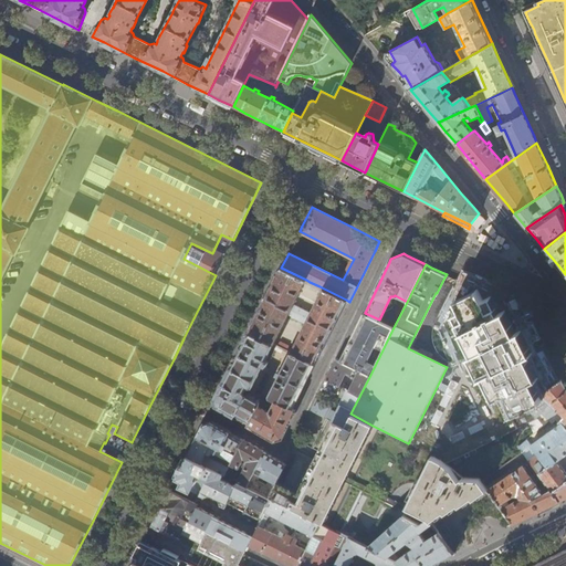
[(306,280),(281,268),(272,287),(257,318),(249,333),(274,344),(289,316),(305,324),(291,353),(314,364),(328,336),(332,329),(346,300),(322,287),(311,313),(294,305),(306,280)]
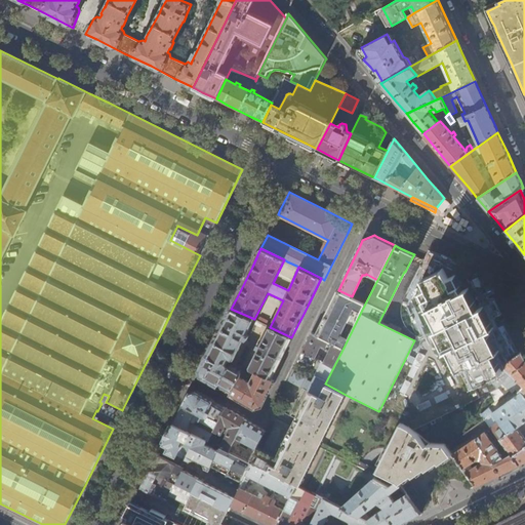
[(294,270),(296,266),(287,261),(285,266),(294,270)]
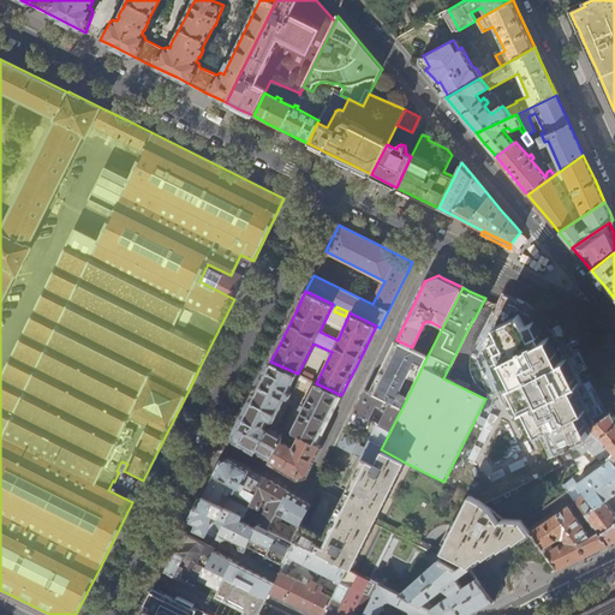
[(488,394),(485,399),(445,481),(470,495),(479,499),(483,502),(583,454),(598,439),(587,430),(593,425),(577,392),(559,356),(545,328),(542,327),(523,317),(507,309),(502,318),(490,314),(471,353),(470,359),(470,363),(470,366),(471,374),(473,378),(475,382),(477,384),(482,390),(488,394)]
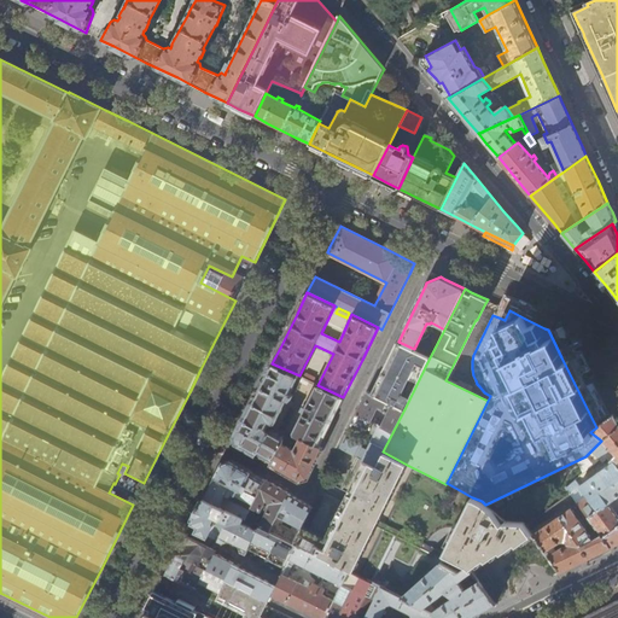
[(414,349),(398,342),(386,366),(373,395),(404,409),(430,357),(414,349)]
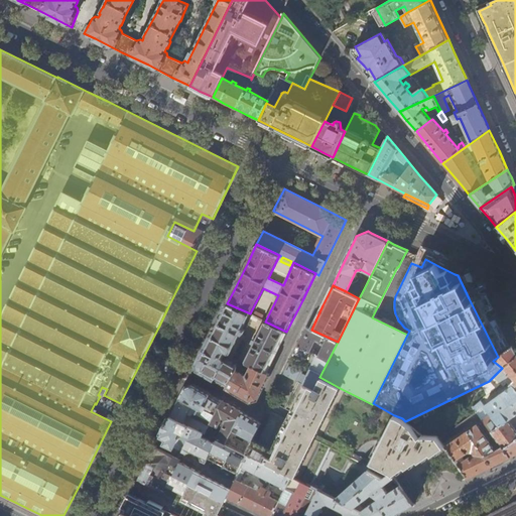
[(250,313),(227,303),(213,333),(212,334),(212,335),(211,336),(197,364),(199,369),(202,371),(212,377),(227,386),(238,366),(227,359),(225,360),(223,357),(226,352),(229,354),(231,353),(248,317),(257,321),(258,317),(253,315),(250,313)]
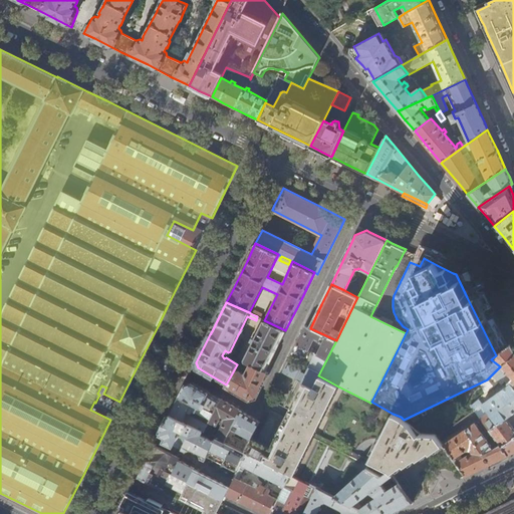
[(255,309),(252,314),(257,316),(261,318),(263,313),(255,309)]
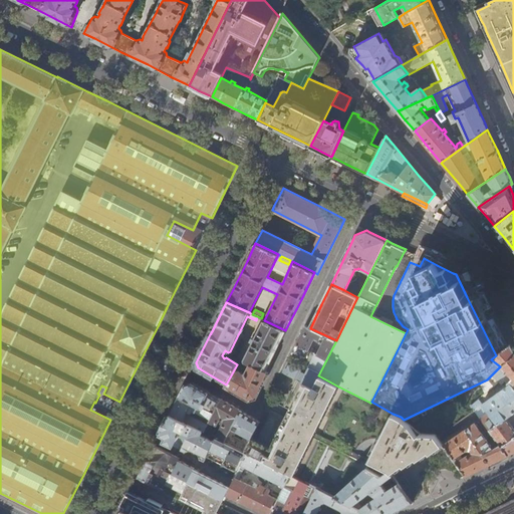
[(282,337),(285,330),(264,320),(245,358),(246,362),(250,364),(265,371),(274,353),(282,337)]
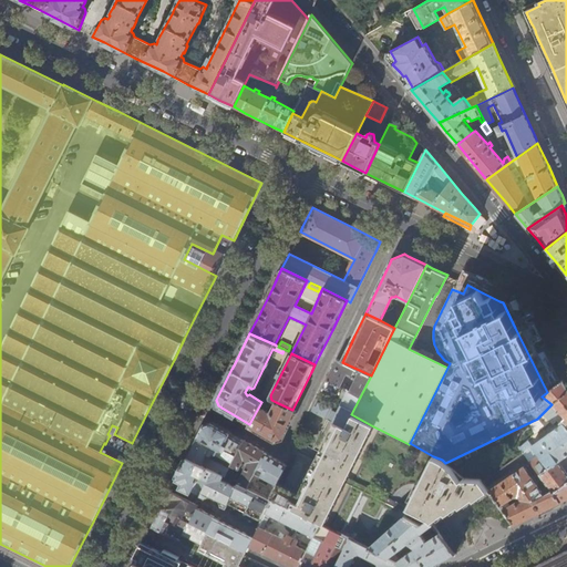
[(332,405),(332,406),(319,400),(313,411),(334,421),(346,426),(351,414),(371,375),(342,362),(338,360),(334,367),(325,388),(337,394),(341,385),(350,389),(340,409),(332,405)]
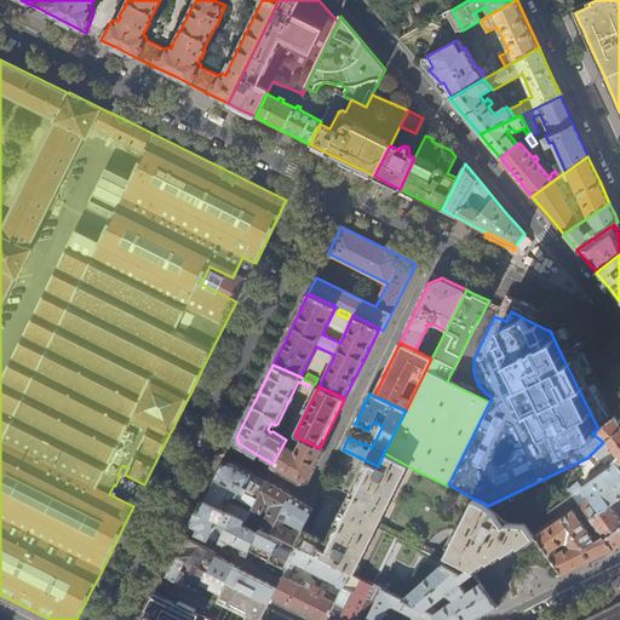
[(591,537),(578,518),(580,517),(574,509),(535,537),(562,574),(566,572),(607,552),(619,545),(619,424),(619,423),(615,415),(613,418),(598,429),(592,434),(603,442),(587,458),(597,465),(603,461),(606,464),(609,460),(614,465),(581,488),(577,481),(568,488),(573,495),(527,526),(532,533),(577,500),(579,504),(577,506),(583,515),(585,512),(590,520),(591,518),(600,532),(591,537)]
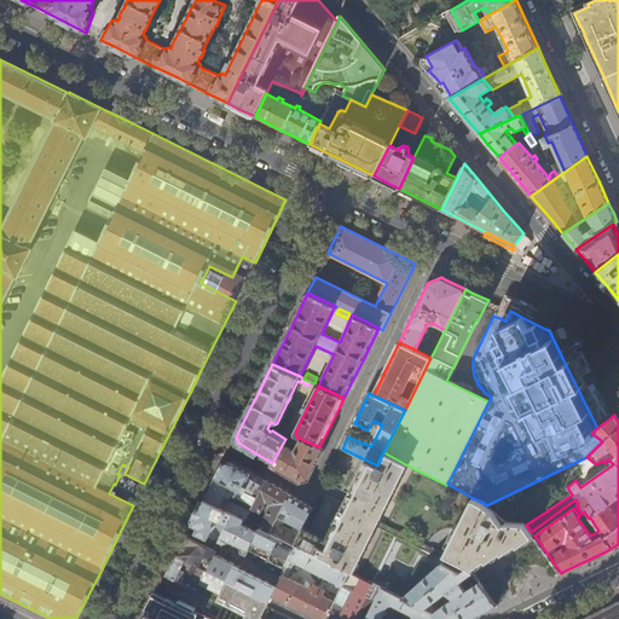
[(323,449),(319,447),(301,439),(296,449),(293,449),(289,447),(291,443),(285,439),(272,463),(271,464),(300,481),(308,479),(320,455),(323,450),(323,449)]
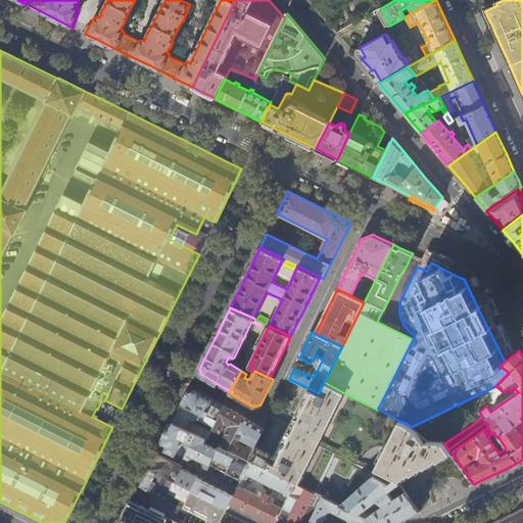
[(321,440),(344,393),(324,382),(319,393),(308,388),(301,403),(276,455),(256,444),(249,460),(251,461),(298,484),(318,445),(374,473),(377,469),(321,440)]
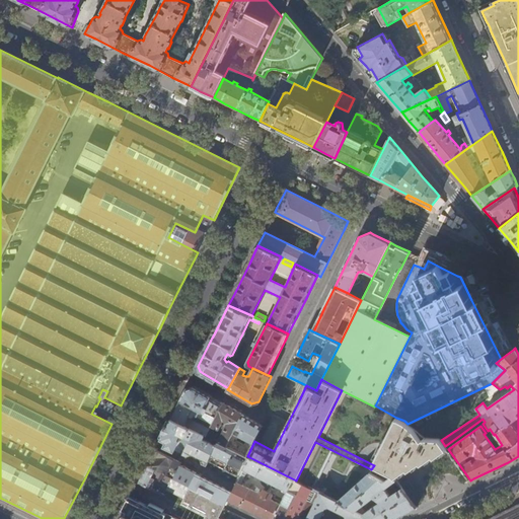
[(184,393),(181,399),(215,418),(224,402),(205,391),(195,385),(187,388),(184,393)]
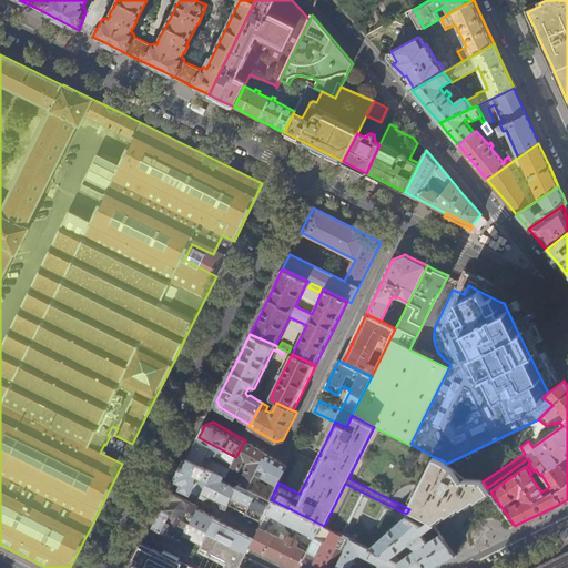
[(199,437),(192,449),(188,458),(214,472),(223,476),(224,476),(235,457),(199,437)]
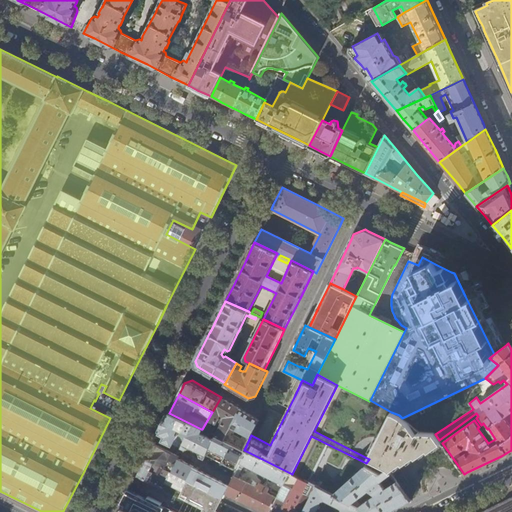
[(231,403),(221,397),(212,412),(202,429),(206,431),(211,422),(215,424),(220,415),(224,417),(215,436),(224,440),(231,426),(230,426),(239,408),(231,403)]
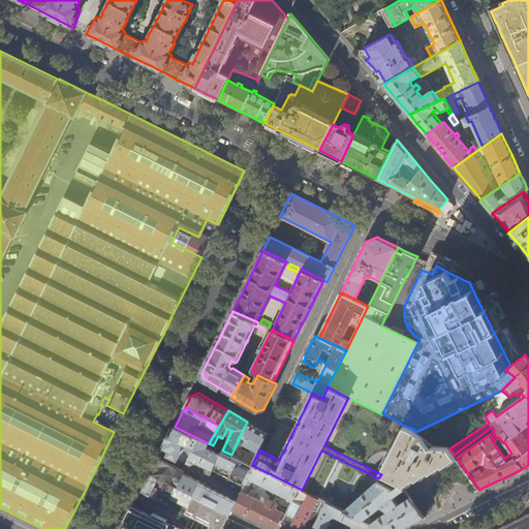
[(258,428),(247,422),(238,440),(239,440),(231,455),(252,465),(259,449),(268,434),(258,428)]
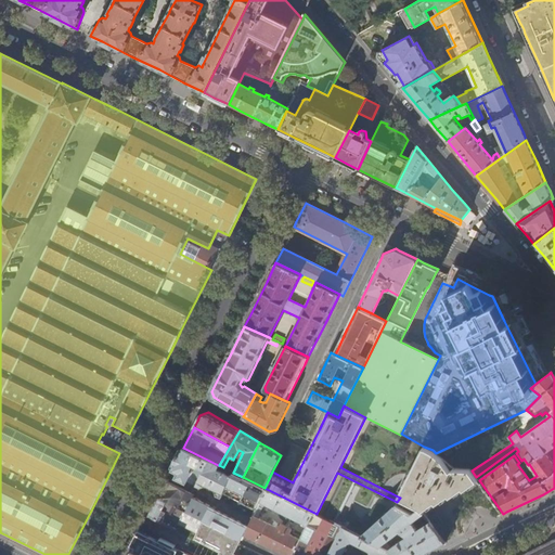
[(453,467),(436,453),(433,450),(424,447),(400,498),(421,507),(412,514),(396,505),(361,537),(398,554),(420,554),(440,545),(446,542),(440,536),(430,521),(417,530),(417,528),(414,523),(412,521),(424,513),(422,508),(435,500),(436,502),(448,493),(451,491),(453,493),(467,483),(469,486),(478,479),(476,477),(472,470),(455,466),(453,467)]
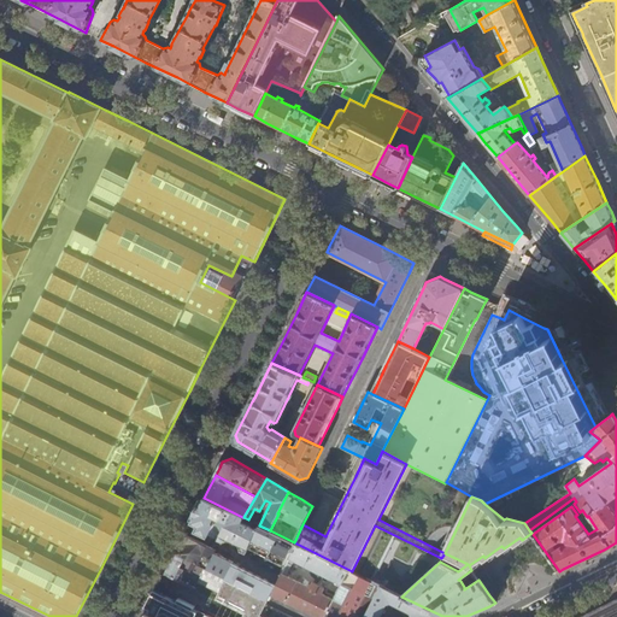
[(233,512),(204,498),(198,510),(193,521),(192,522),(198,524),(195,529),(207,536),(215,521),(225,526),(233,512)]
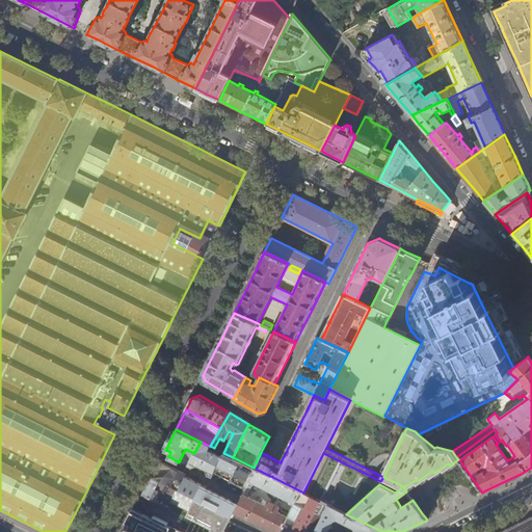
[(207,450),(209,446),(201,442),(194,453),(190,461),(188,466),(190,467),(191,468),(196,466),(206,470),(207,475),(211,477),(214,472),(221,456),(207,450)]
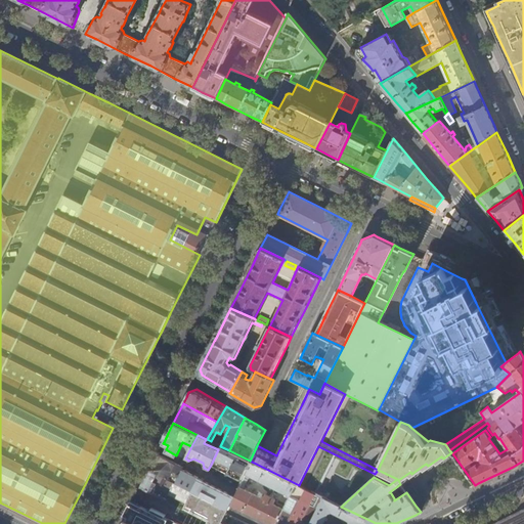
[(220,446),(218,449),(211,465),(232,475),(243,481),(252,462),(250,461),(229,450),(220,446)]
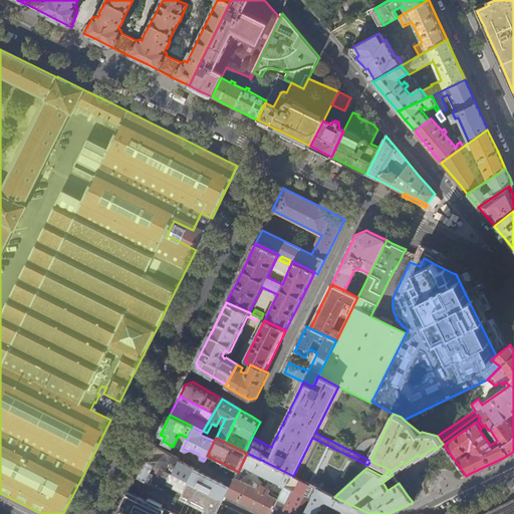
[(151,453),(147,461),(172,474),(179,460),(180,458),(155,446),(151,453)]
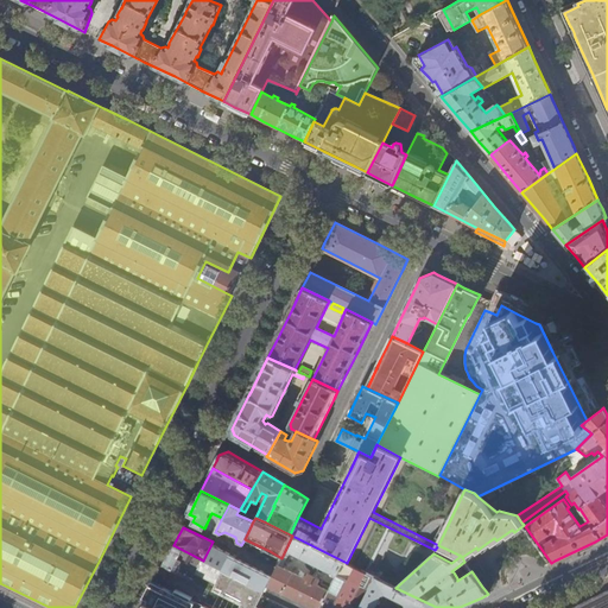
[(266,588),(309,607),(436,607),(396,588),(347,563),(292,536),(282,558),(266,588)]
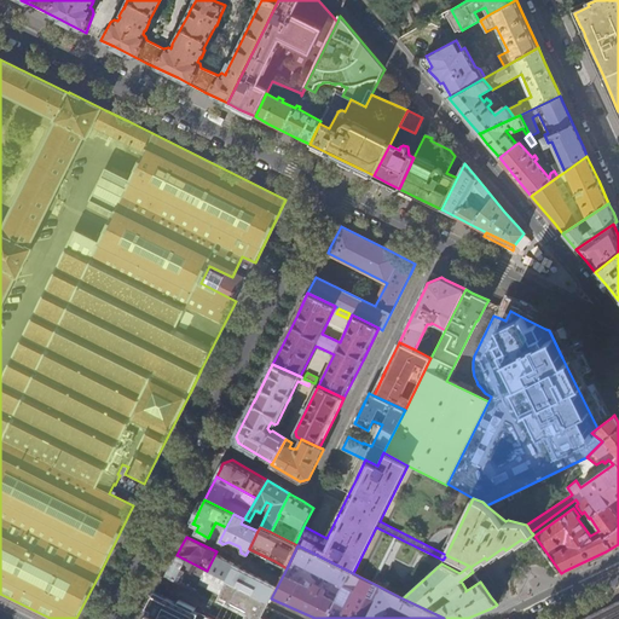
[(220,556),(215,554),(207,571),(225,579),(233,562),(220,556)]
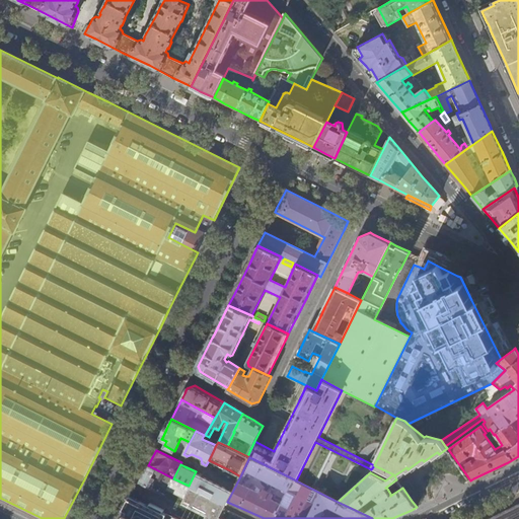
[(173,478),(148,465),(145,472),(140,482),(152,489),(154,485),(153,480),(163,486),(179,495),(176,501),(177,502),(181,504),(182,501),(190,487),(189,486),(173,478)]
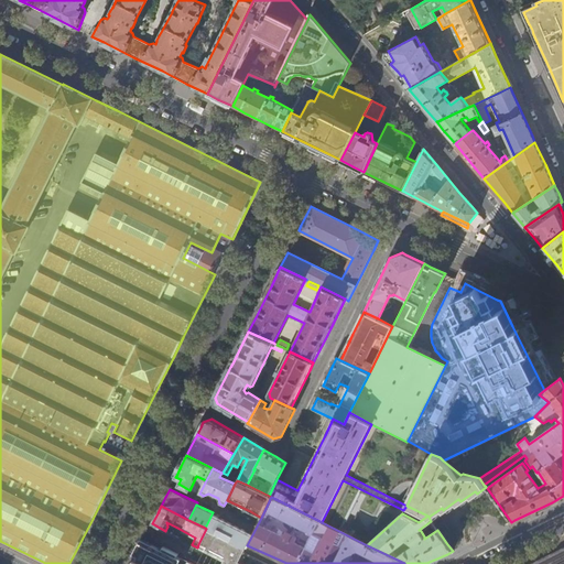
[(213,512),(205,528),(206,529),(240,545),(248,530),(242,528),(238,527),(239,523),(225,517),(214,511),(213,512)]
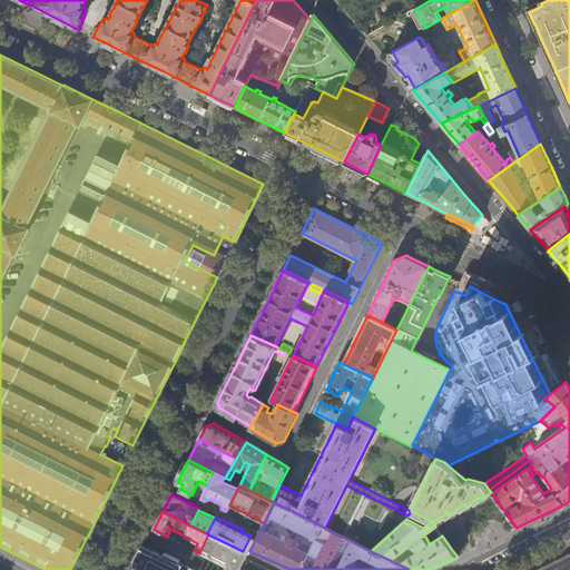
[(146,551),(138,566),(147,569),(239,569),(241,569),(246,559),(248,554),(243,552),(243,551),(208,534),(200,550),(208,554),(207,557),(227,567),(225,569),(195,569),(188,567),(188,568),(184,566),(185,562),(168,553),(165,552),(164,554),(161,553),(161,554),(147,548),(146,551)]
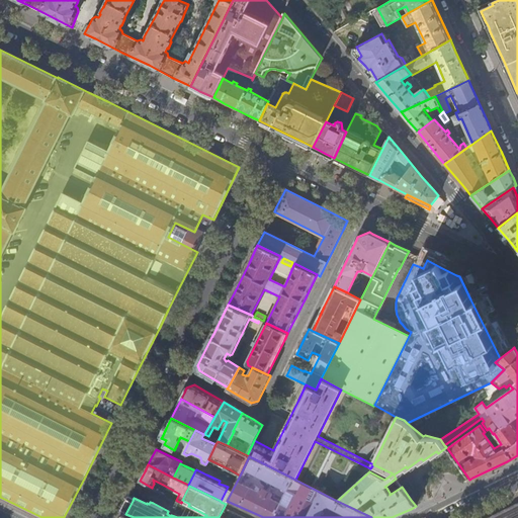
[(497,515),(498,517),(517,517),(512,507),(504,511),(497,515)]
